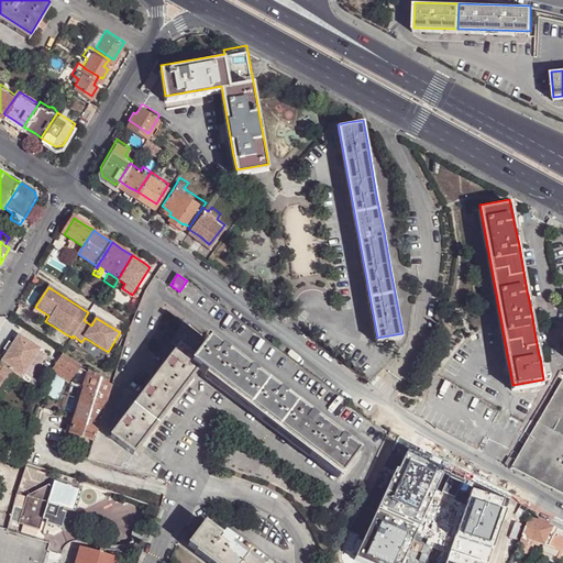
[(131,297),(132,295),(122,288),(120,290),(131,297)]
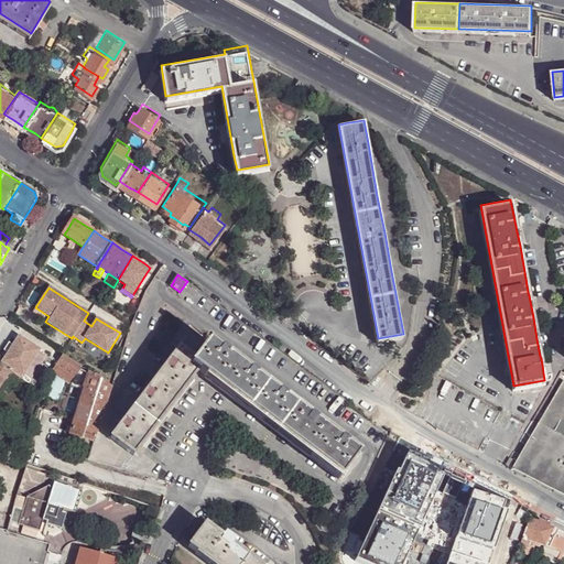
[(100,307),(104,302),(95,296),(91,302),(100,307)]
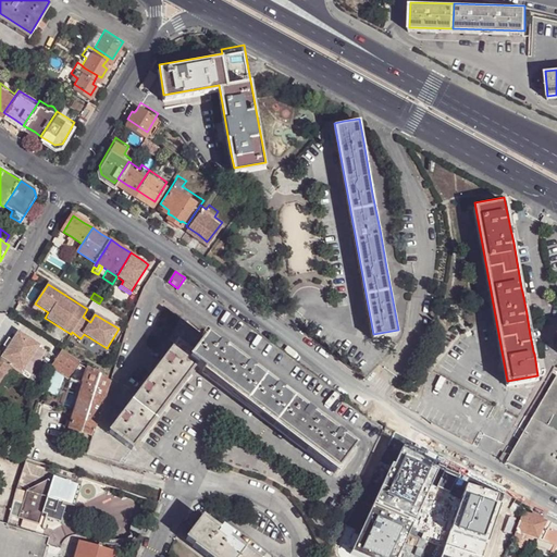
[(32,309),(45,318),(48,312),(35,304),(32,309)]
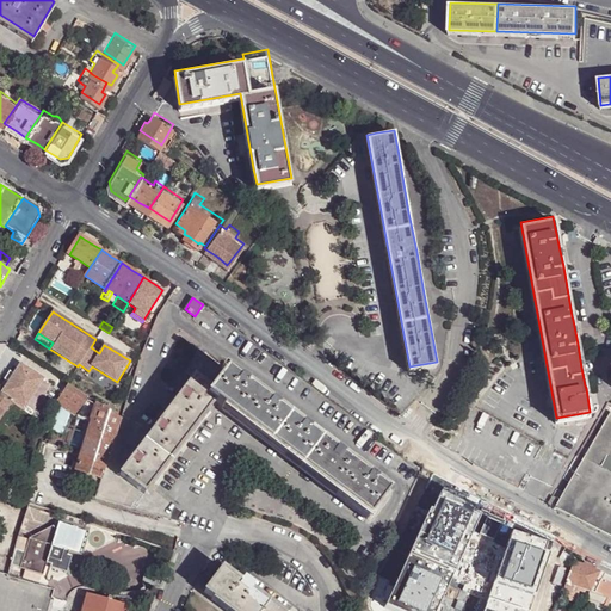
[(7,382),(0,393),(24,408),(43,380),(20,364),(13,375),(7,382)]
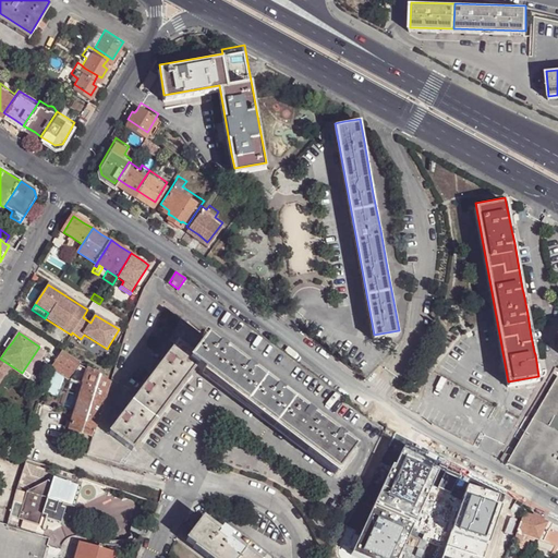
[(186,363),(195,368),(196,368),(335,474),(352,451),(206,339),(192,358),(192,356),(186,363)]
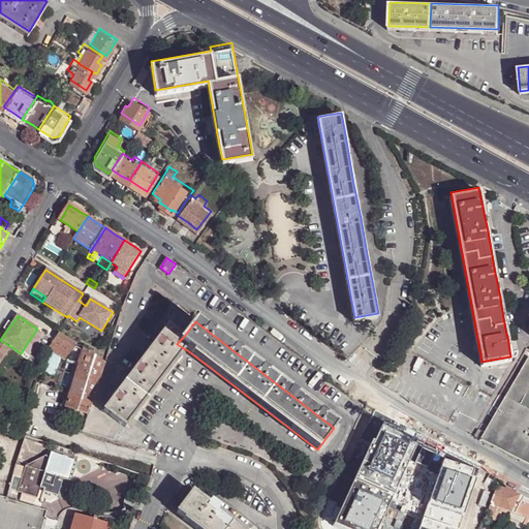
[(167,372),(185,349),(177,344),(182,338),(167,328),(146,355),(167,372)]
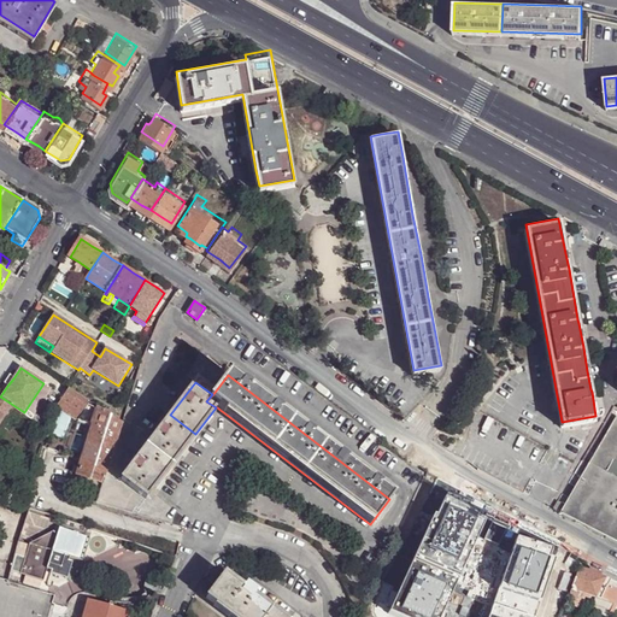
[(56,407),(62,410),(77,419),(88,401),(68,388),(56,407)]
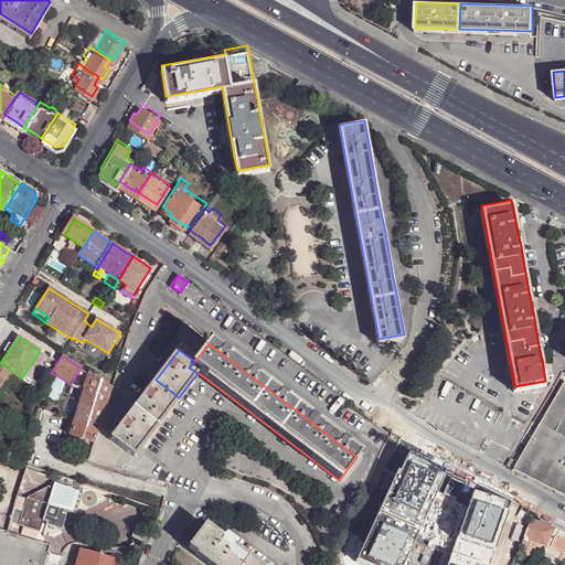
[(22,377),(0,363),(0,366),(11,374),(21,381),(22,377)]
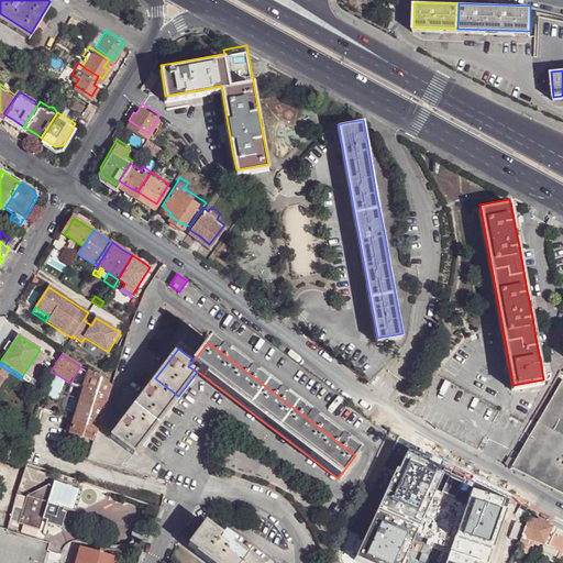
[(0,385),(4,379),(6,381),(11,373),(0,365),(0,385)]
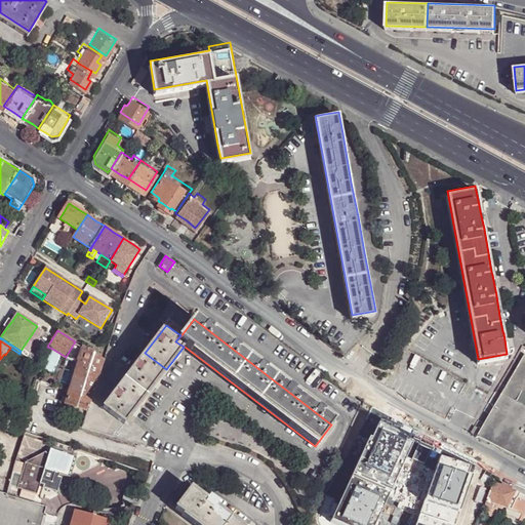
[(87,412),(97,378),(104,361),(83,348),(65,404),(87,412)]
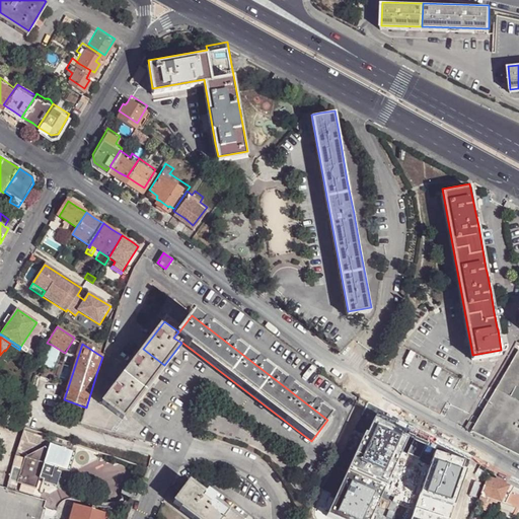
[(518,345),(471,427),(505,444),(518,451),(518,345)]
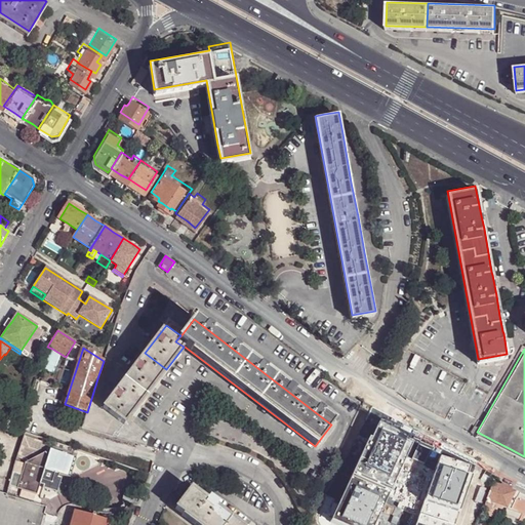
[(166,369),(145,353),(123,380),(145,398),(154,387),(158,381),(158,380),(166,369)]
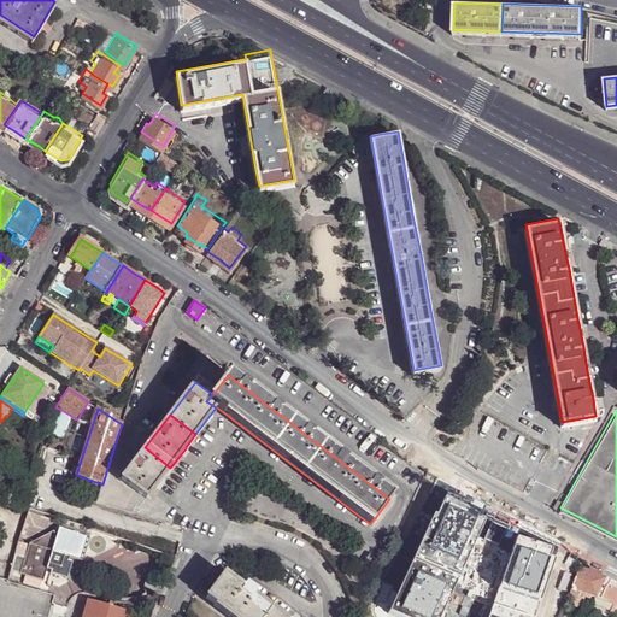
[(48,433),(52,442),(62,439),(59,429),(48,433)]
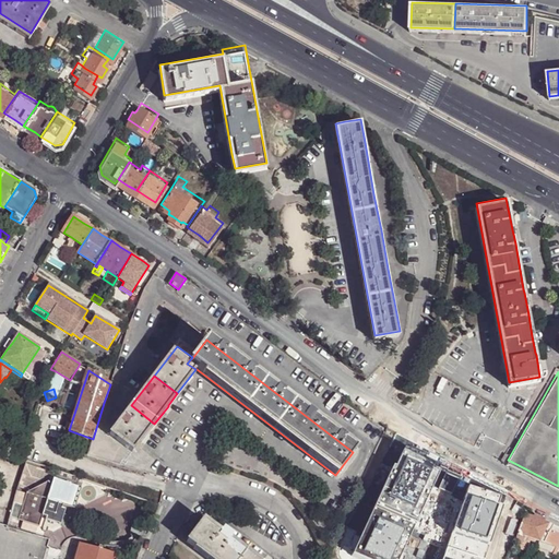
[(145,436),(154,424),(131,405),(108,436),(131,453),(141,441),(145,436)]
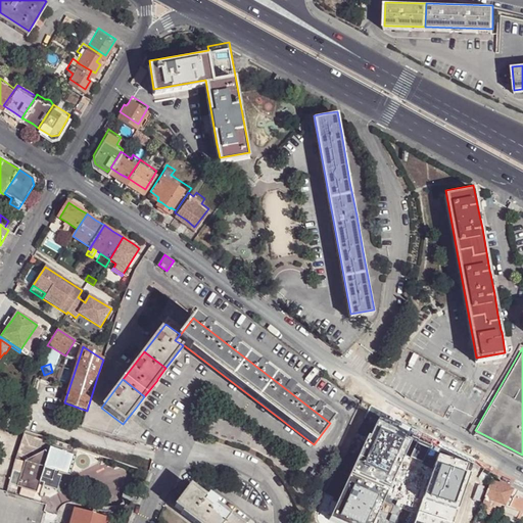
[(68,422),(82,426),(84,419),(72,415),(68,422)]
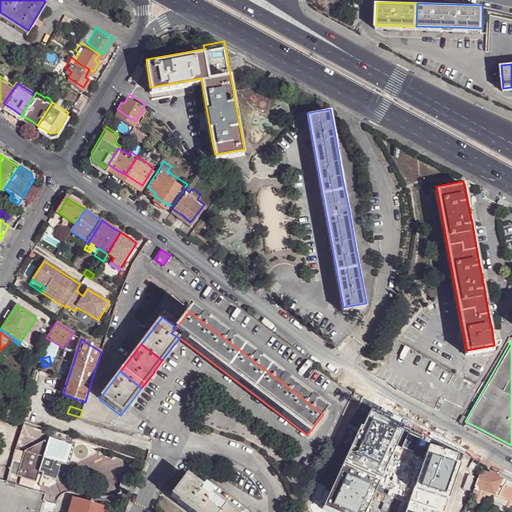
[(362,424),(326,505),(341,511),(366,511),(404,430),(397,427),(398,424),(373,411),(366,425),(362,424)]
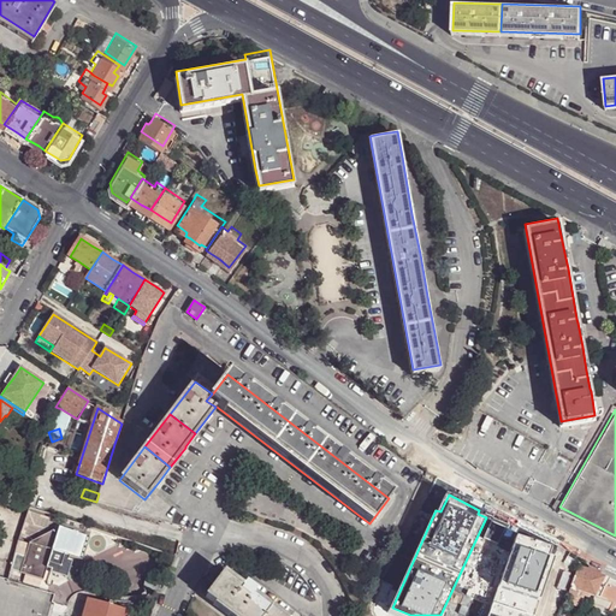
[(49,574),(60,576),(61,574),(66,572),(69,573),(72,562),(67,561),(69,557),(82,561),(89,538),(58,528),(29,543),(19,574),(42,581),(46,569),(51,570),(49,574)]
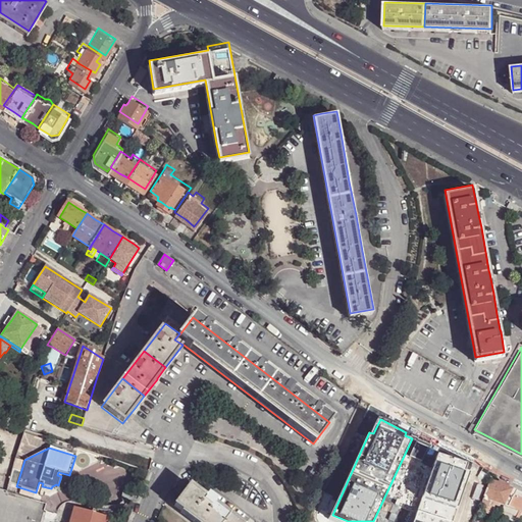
[(469,462),(439,451),(414,521),(453,521),(471,470),(467,469),(469,462)]
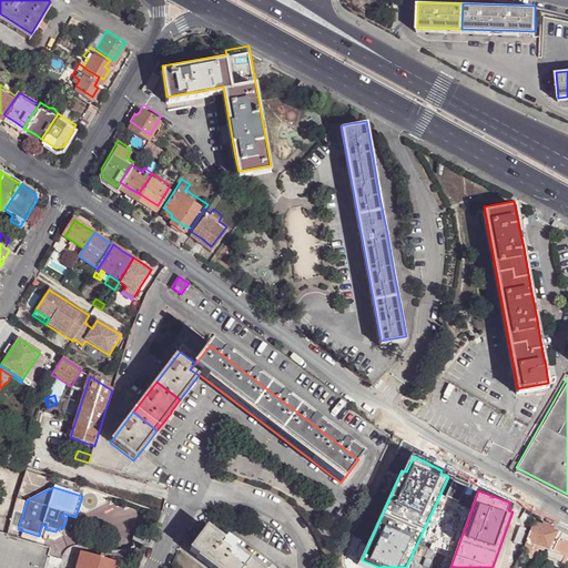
[(538,520),(537,526),(531,524),(521,550),(523,550),(521,554),(526,555),(527,553),(529,554),(531,545),(547,550),(554,538),(556,534),(551,531),(553,528),(541,525),(543,523),(538,520)]
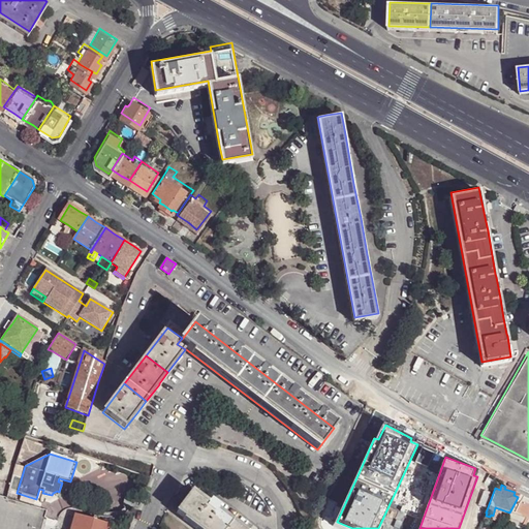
[(136,498),(136,490),(134,491),(130,492),(127,494),(125,497),(124,502),(125,506),(128,510),(131,508),(134,503),(136,498)]
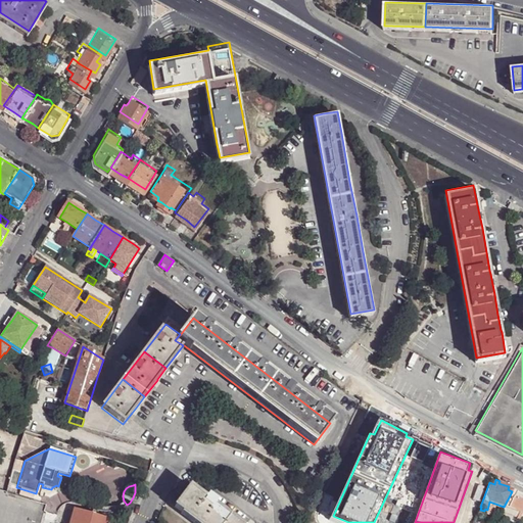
[(189,487),(175,508),(194,522),(235,522),(226,515),(214,507),(216,504),(214,502),(207,497),(205,500),(201,496),(189,487)]
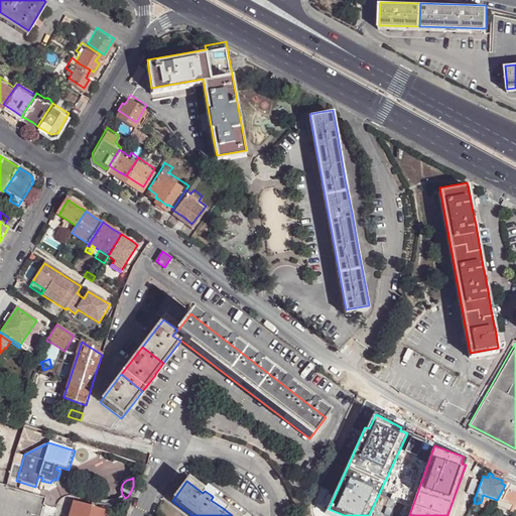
[(203,486),(199,490),(203,493),(205,491),(211,495),(212,493),(203,486)]
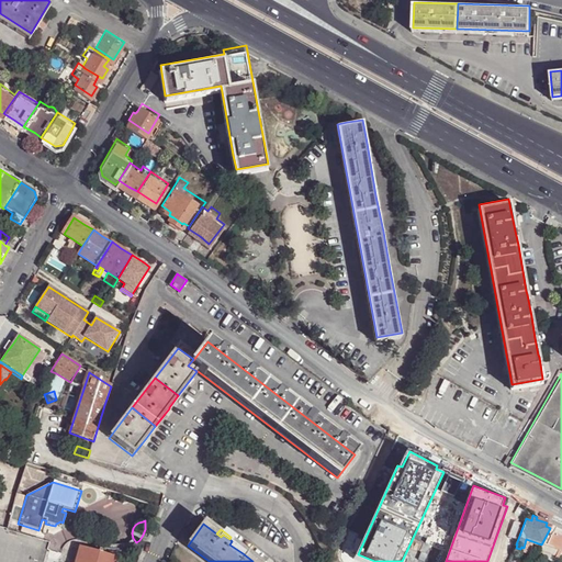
[(561,530),(558,537),(548,532),(541,544),(561,552),(561,530)]
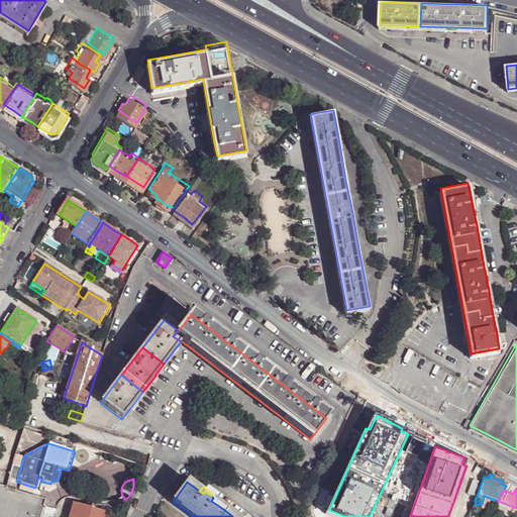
[(402,516),(403,515),(396,514),(399,499),(386,497),(382,516),(402,516)]
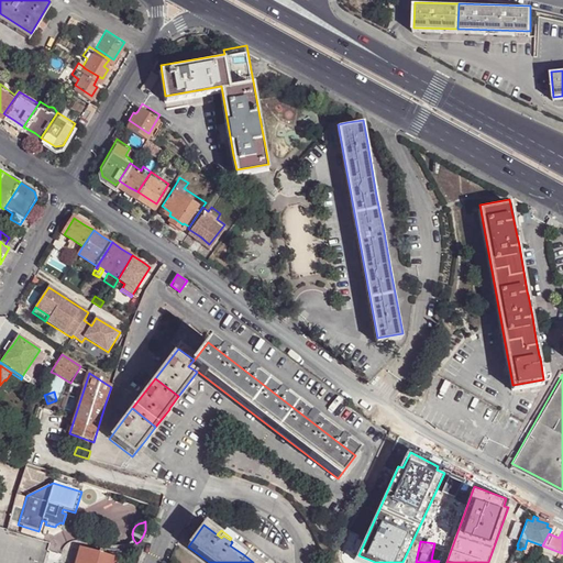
[(118,562),(119,560),(79,548),(74,562),(118,562)]
